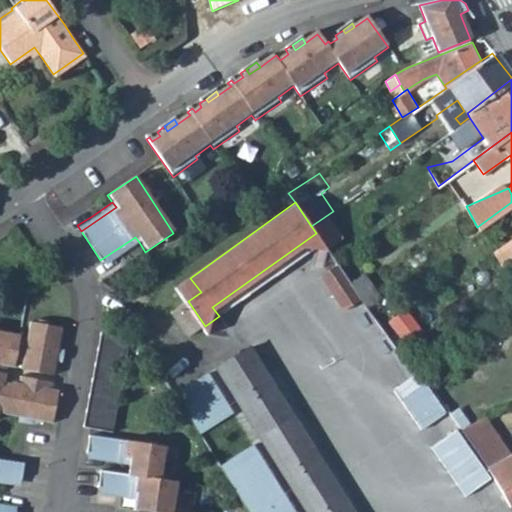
[(100,260),(104,266),(118,257),(139,242),(135,237),(100,260)]
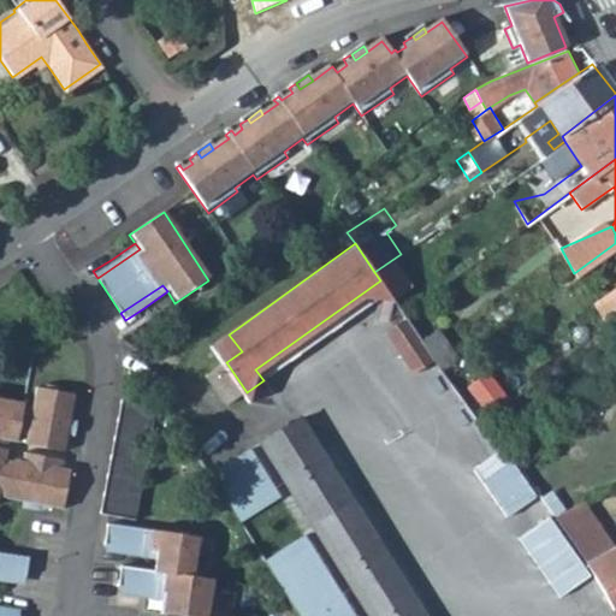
[(604,319),(615,309),(615,286),(593,302),(604,319)]
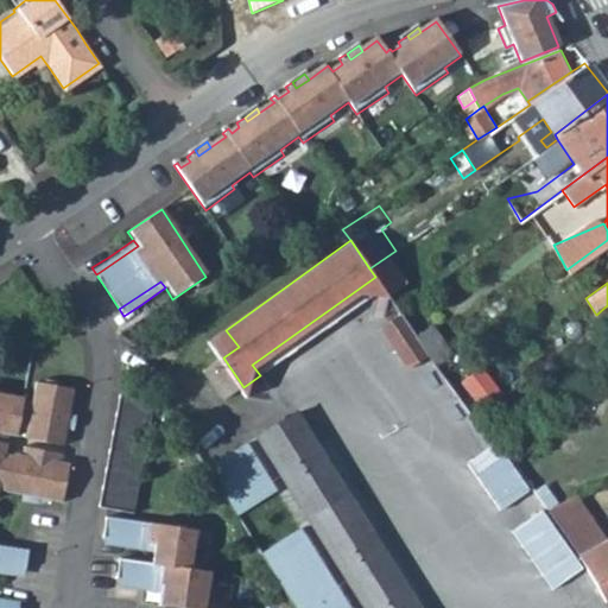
[(589,325),(599,337),(607,330),(607,305),(596,315),(599,318),(589,325)]
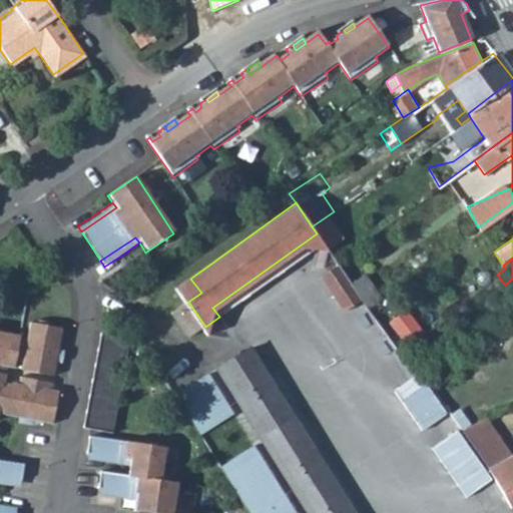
[(345,308),(361,296),(351,282),(337,263),(321,274),(345,308)]
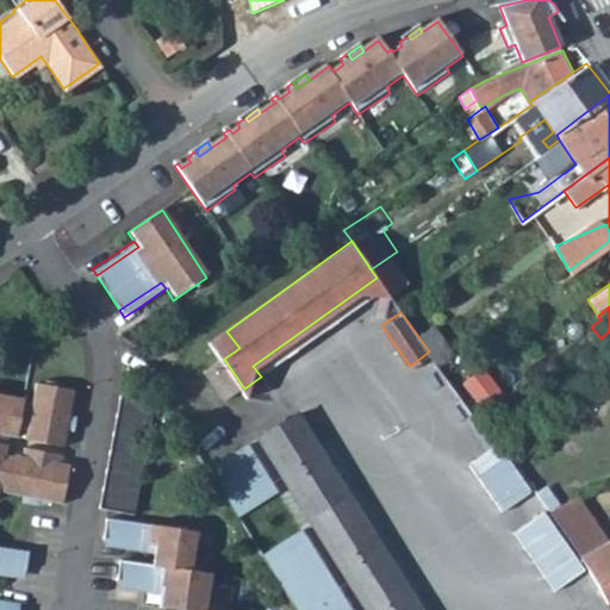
[(429,352),(436,363),(449,354),(453,352),(434,324),(417,335),(429,352)]
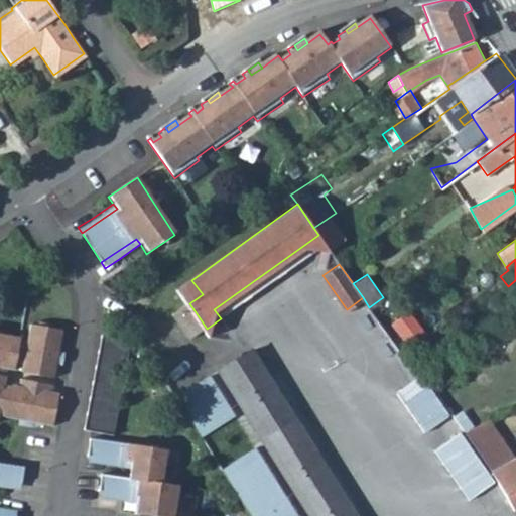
[(369,307),(380,321),(390,314),(380,299),(369,307)]
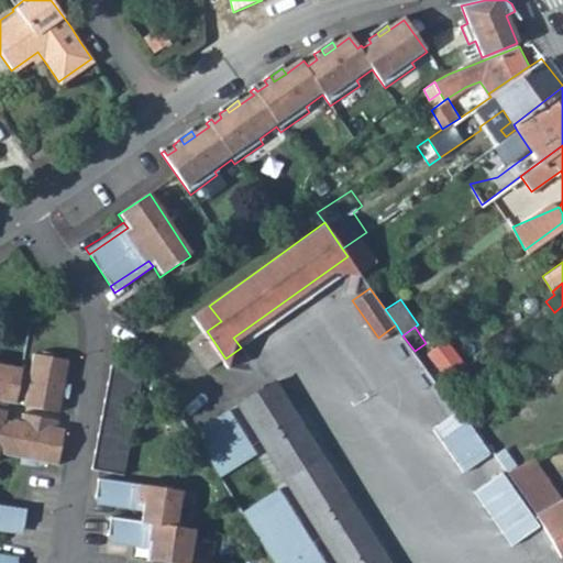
[(0,443),(6,444),(3,456),(56,464),(63,430),(55,428),(56,420),(20,414),(19,422),(9,421),(7,431),(0,430),(0,424),(2,411),(0,410),(0,401),(12,405),(13,398),(23,399),(22,406),(58,412),(66,360),(31,352),(28,368),(26,377),(18,375),(20,367),(0,363),(0,443)]
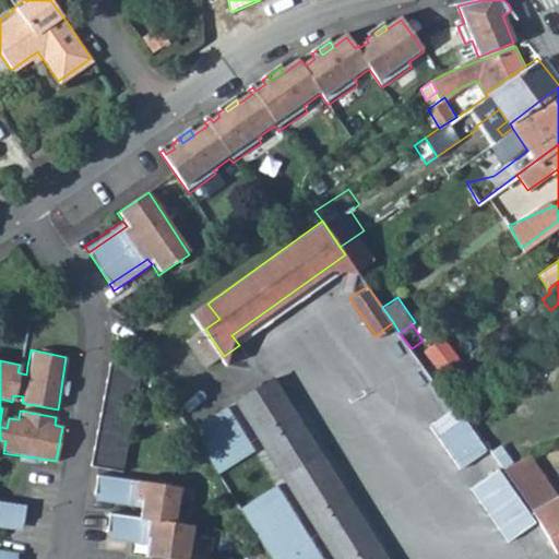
[(91,467),(120,472),(125,455),(142,367),(110,361),(107,378),(97,433),(94,450),(91,467)]
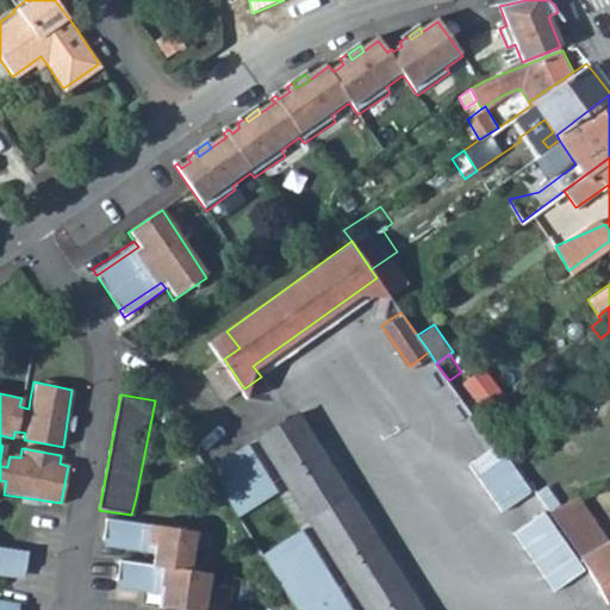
[(19,406),(29,409),(30,399),(22,398),(19,406)]
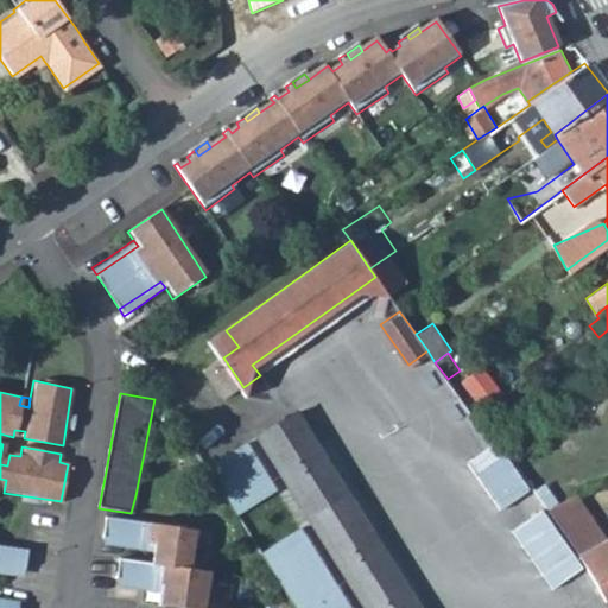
[(272,456),(366,607),(422,607),(297,410),(258,434),(272,456)]
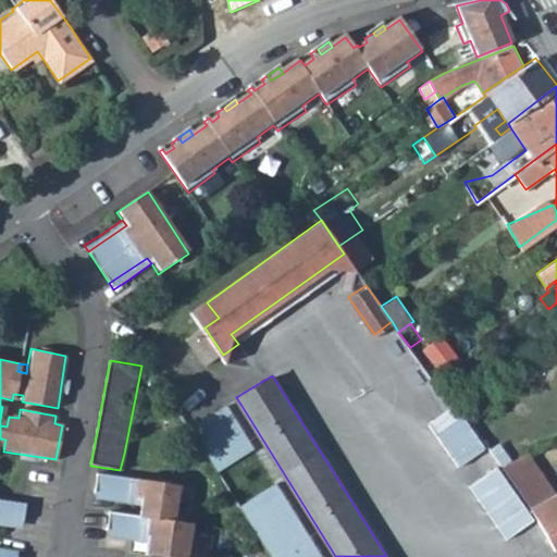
[(190,426),(215,467),(250,444),(225,405),(190,426)]
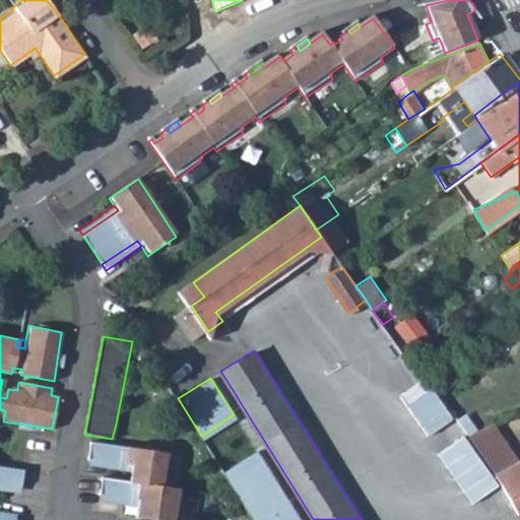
[(467,434),(494,472),(517,459),(491,420),(467,434)]
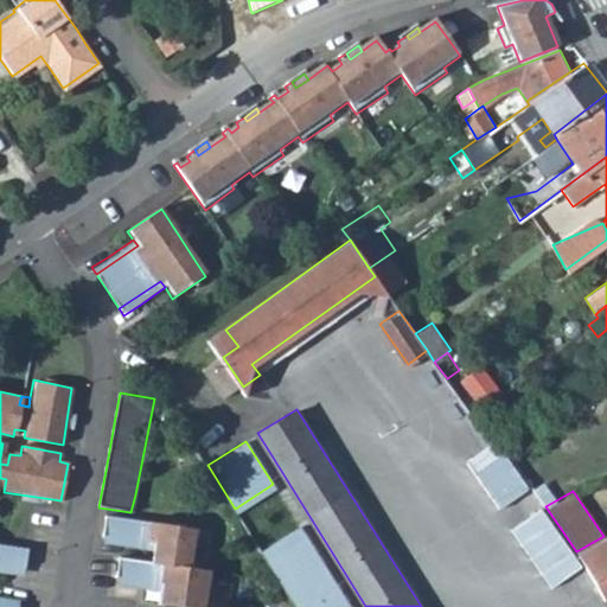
[(208,606),(211,587),(205,586),(208,569),(186,566),(192,528),(104,515),(101,537),(121,540),(151,544),(149,553),(148,561),(119,556),(116,576),(144,581),(160,583),(159,593),(166,593),(165,606),(176,606),(208,606)]
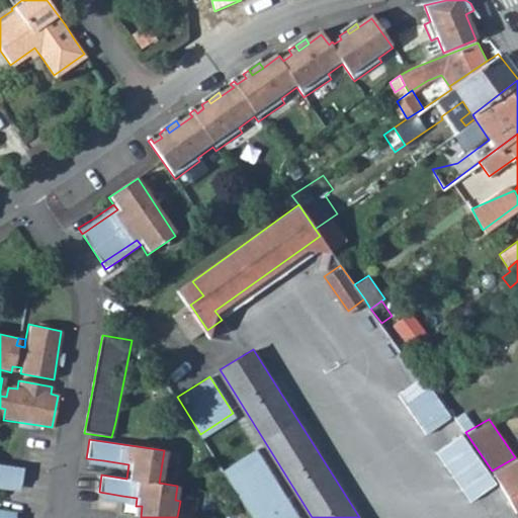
[(297,517),(257,451),(224,471),(252,517),(297,517)]
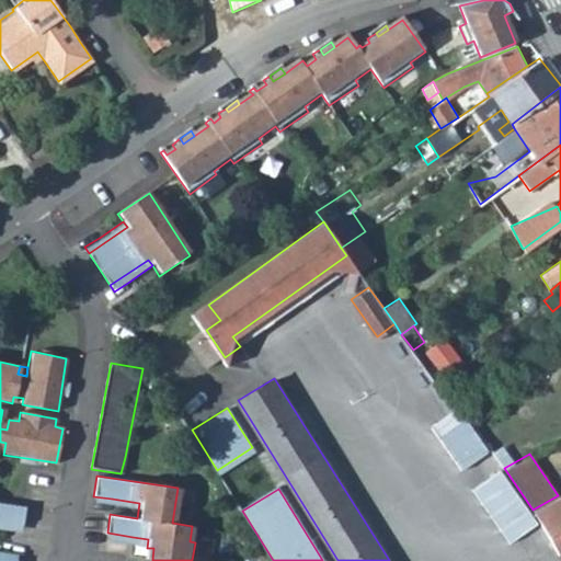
[(560,549),(560,493),(558,495),(533,510),(557,552),(560,549)]
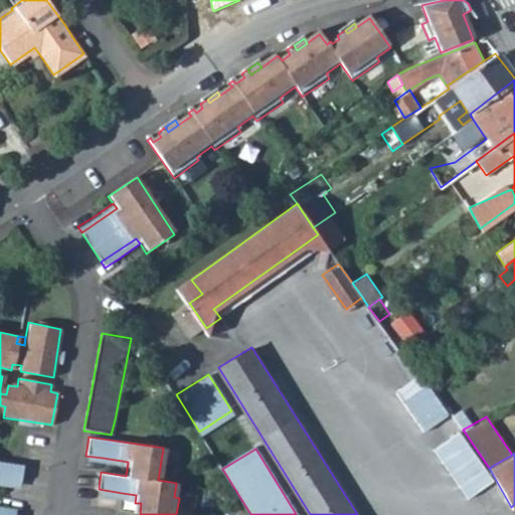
[(102,465),(127,469),(128,462),(103,458),(102,465)]
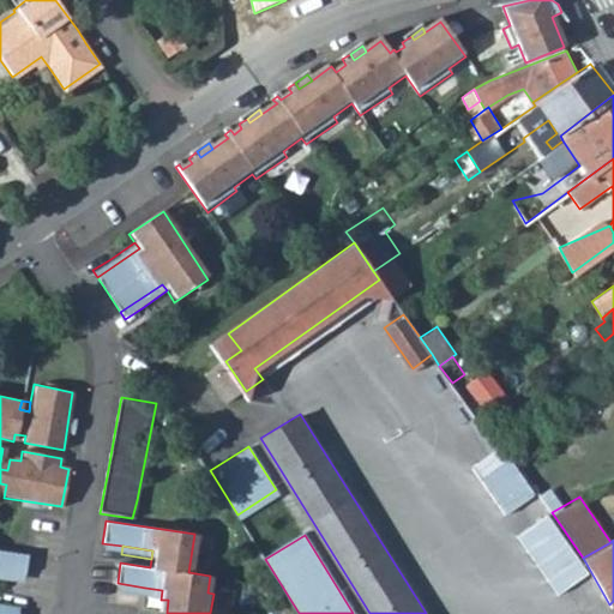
[(0,613),(11,613),(0,612),(0,572),(22,576),(25,555),(0,551),(0,613)]
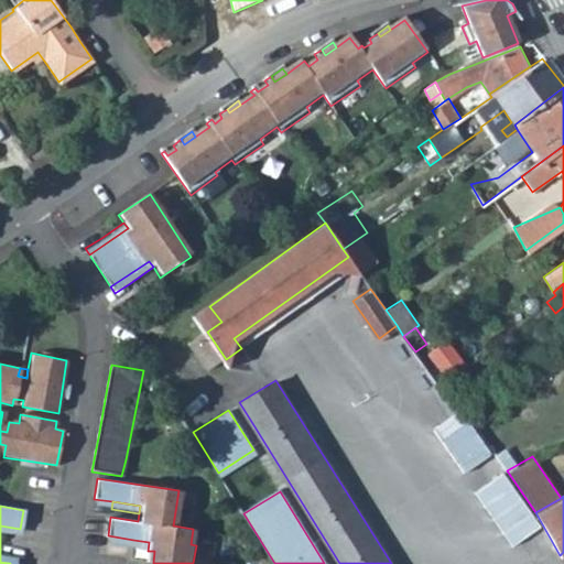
[(0,532),(20,537),(20,529),(0,525),(0,532)]
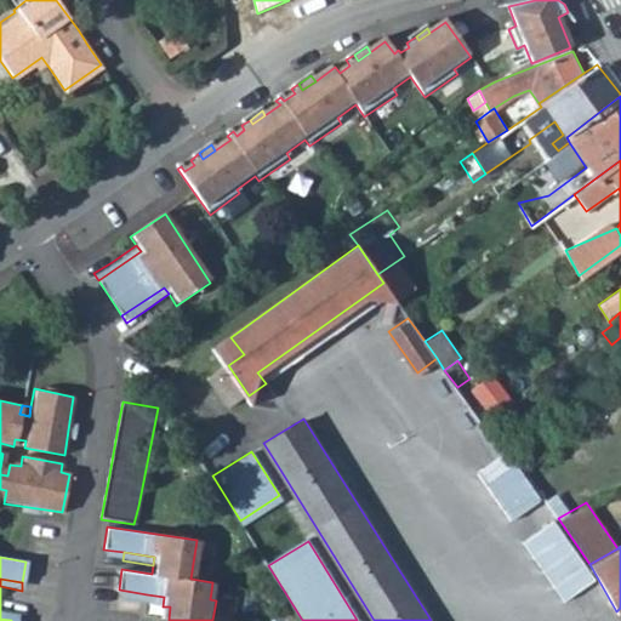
[(146,603),(163,607),(164,597),(147,594),(146,603)]
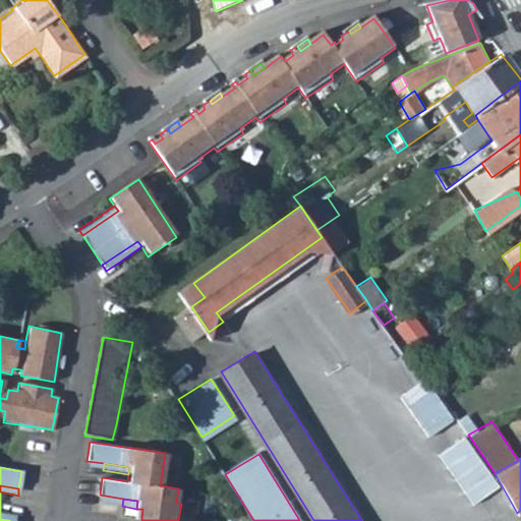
[(0,519),(9,520),(13,520),(14,514),(0,512),(0,519)]
